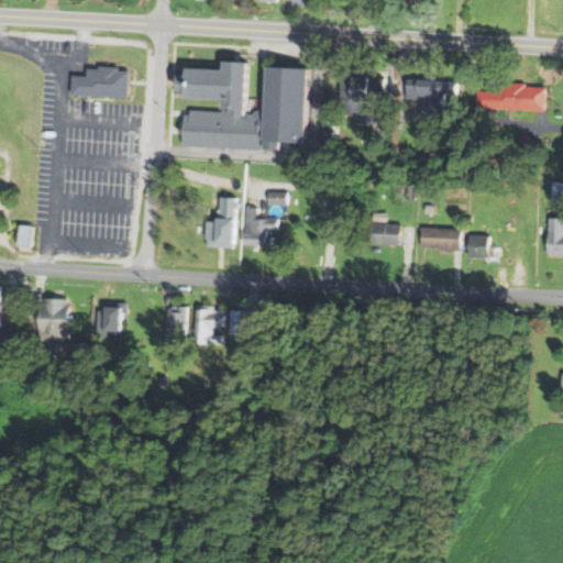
[(183,145),(185,113),(189,113),(189,109),(221,111),(222,98),(185,96),(185,90),(176,89),(177,73),(185,74),(186,66),(222,68),(223,61),(250,62),(247,112),(251,113),(257,109),(264,109),(266,64),(308,66),(305,141),(279,140),(279,150),(183,145)]
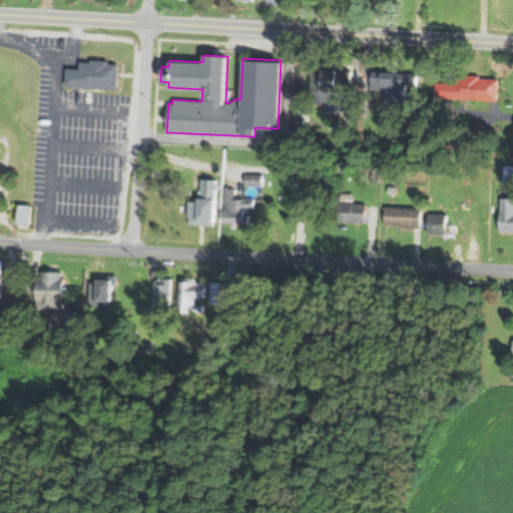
[(118,64),(117,89),(65,86),(66,68),(79,69),(79,61),(89,62),(89,59),(108,60),(108,63),(118,64)]
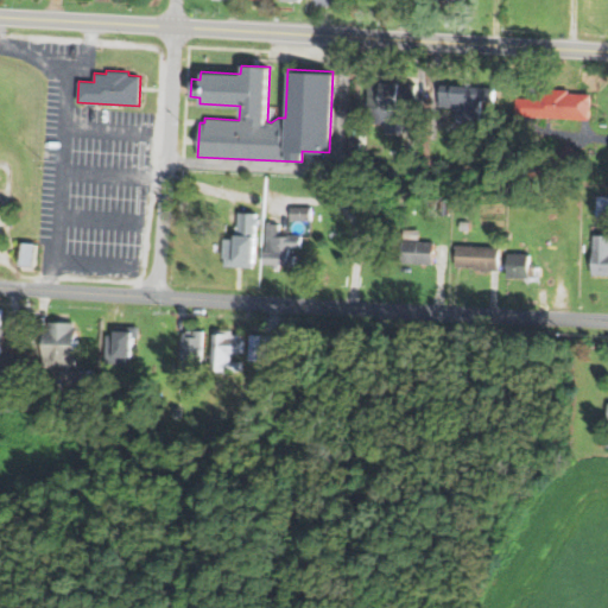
[(441,84),(439,107),(456,108),(455,120),(462,120),(461,132),(480,133),(482,100),(494,100),(494,88),(472,87),(473,80),(464,80),(464,86),(441,84)]
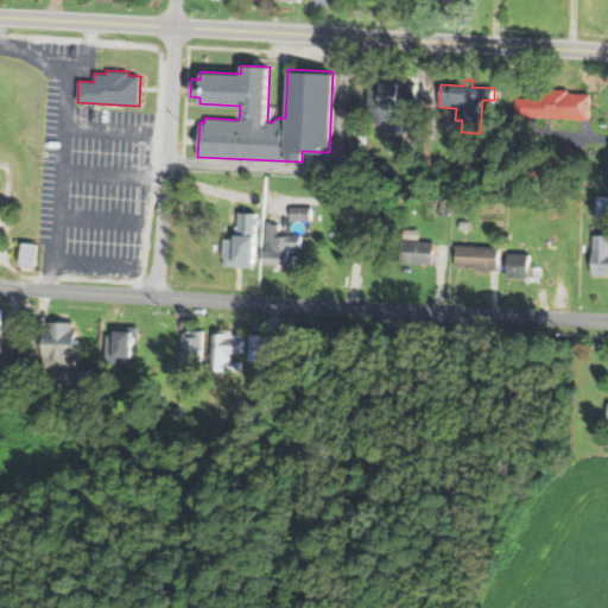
[(418,83),(417,99),(410,99),(410,114),(404,114),(403,134),(384,133),(384,124),(368,124),(369,82),(418,83)]
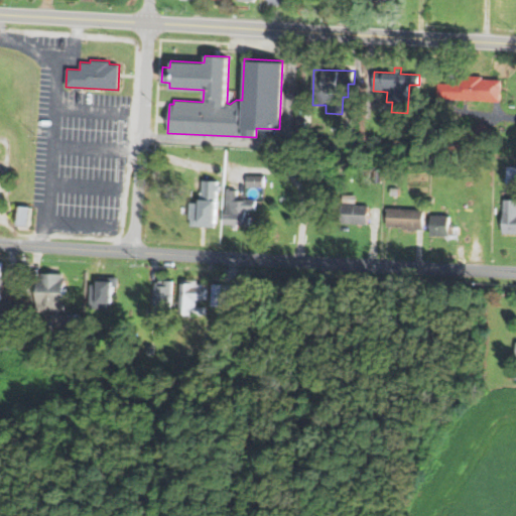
[(436,81),(435,99),(501,102),(502,80),(483,79),(484,75),(457,74),(457,82),(436,81)]
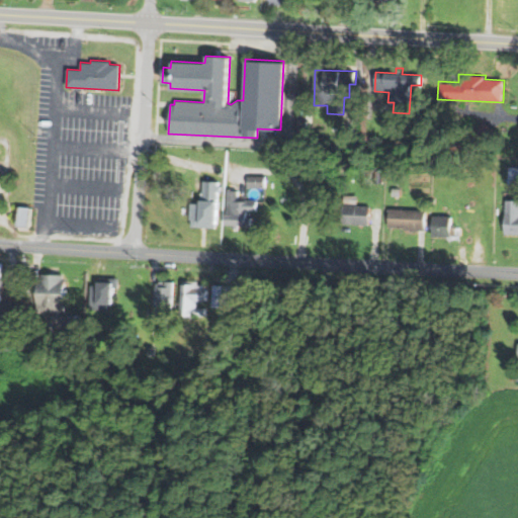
[(297,109),(296,119),(307,119),(307,109),(297,109)]
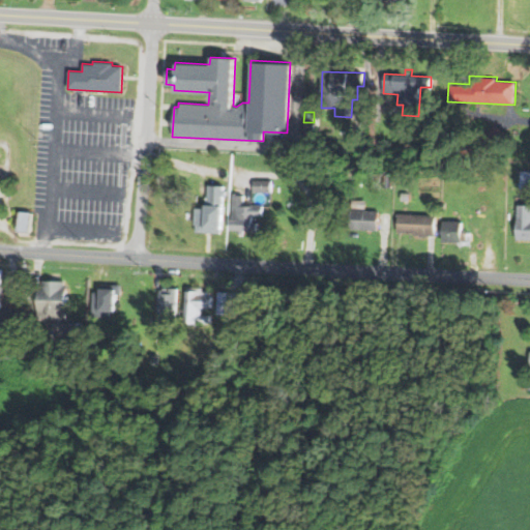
[(379,166),(377,187),(391,187),(392,166),(379,166)]
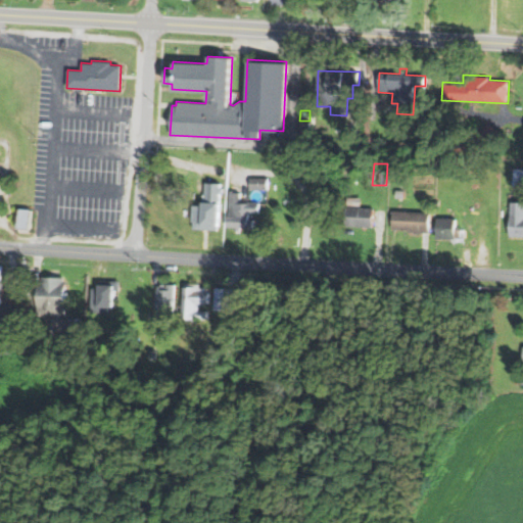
[(522,168),(514,168),(513,185),(522,185),(522,168)]
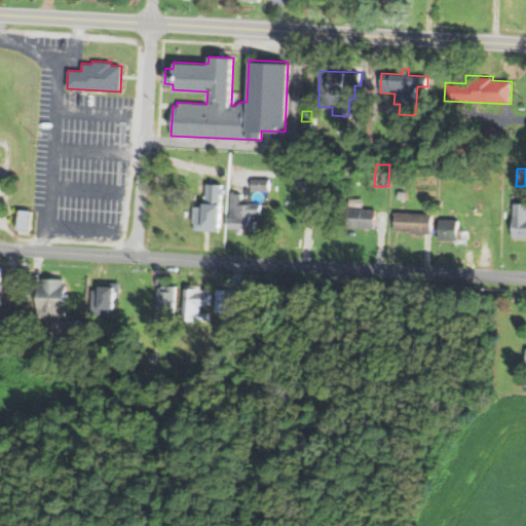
[(251,178),(251,190),(269,191),(269,179),(251,178)]
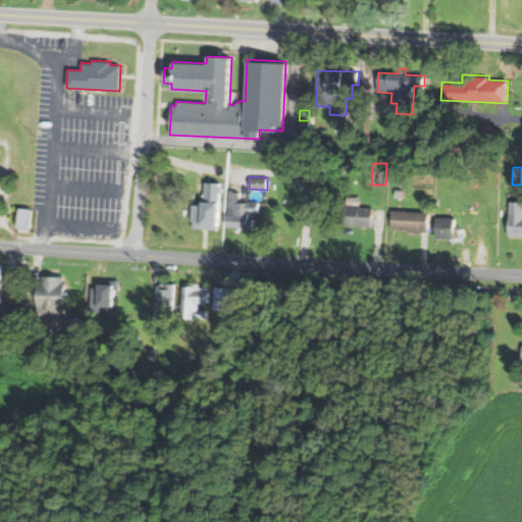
[(219,184),(217,230),(193,228),(193,221),(190,221),(191,203),(201,204),(201,199),(203,200),(204,184),(219,184)]
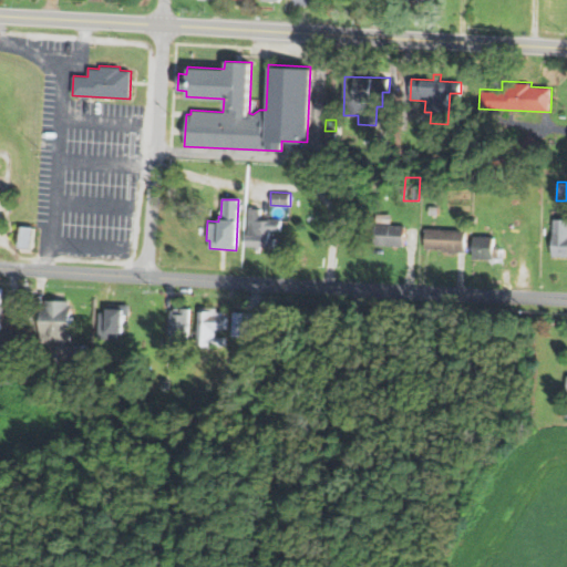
[(248,207),(246,246),(276,247),(276,238),(269,238),(270,230),(281,232),(282,217),(261,217),(261,208),(248,207)]
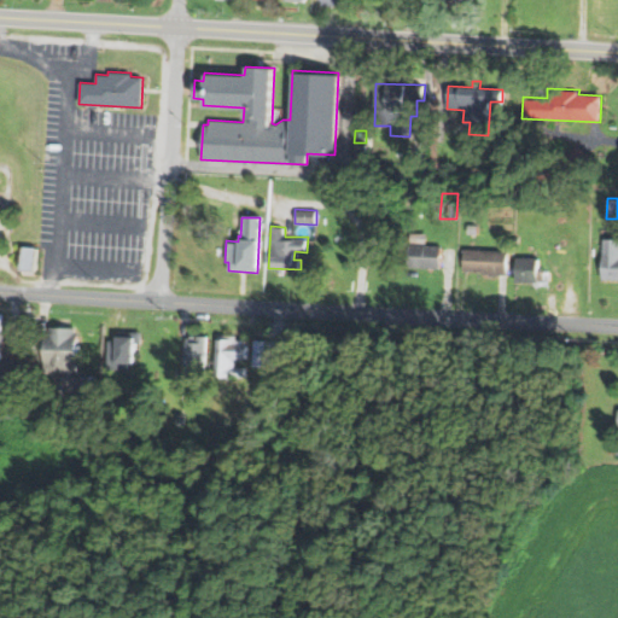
[(407,267),(439,268),(441,246),(424,246),(425,233),(409,232),(407,267)]
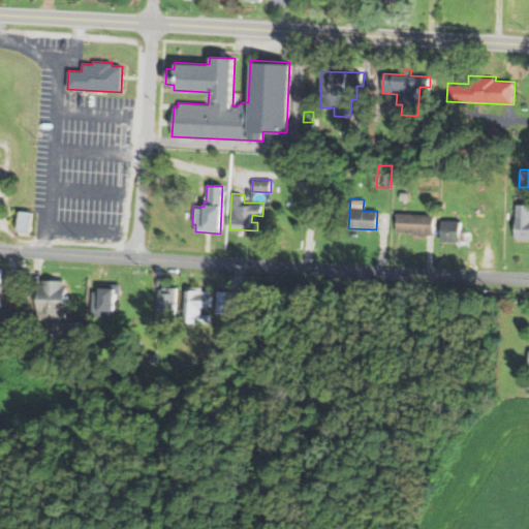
[(516,204),(528,204),(528,238),(515,238),(516,204)]
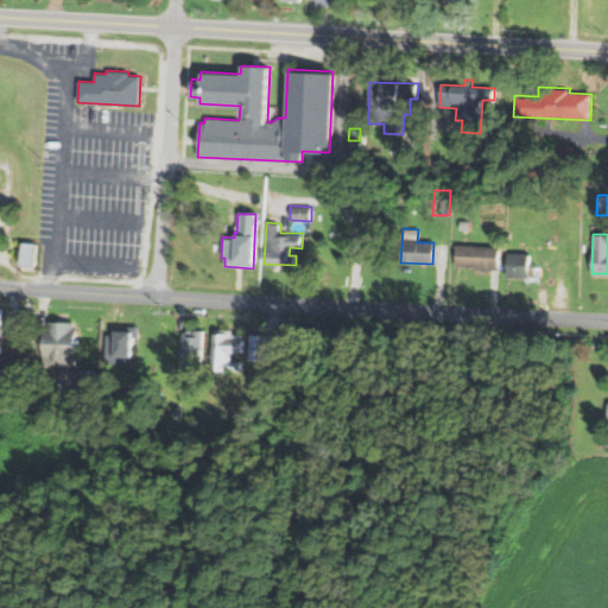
[(21,242),(19,266),(36,267),(37,244),(21,242)]
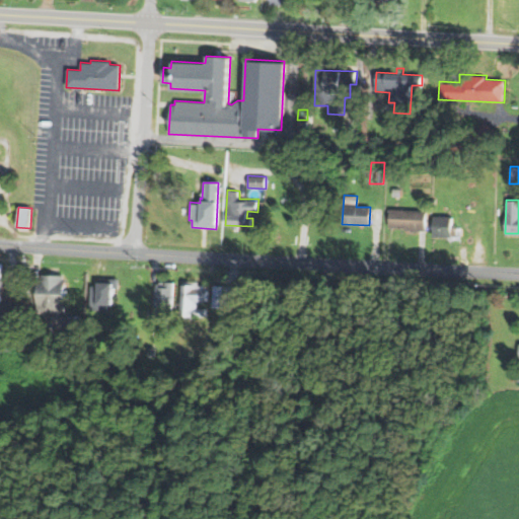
[(427,210),(426,230),(388,228),(389,208),(427,210)]
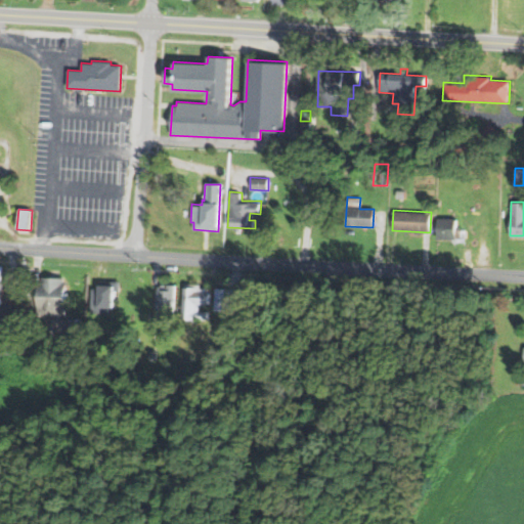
[(437,218),(437,241),(449,241),(449,244),(465,244),(465,228),(457,228),(457,218),(437,218)]
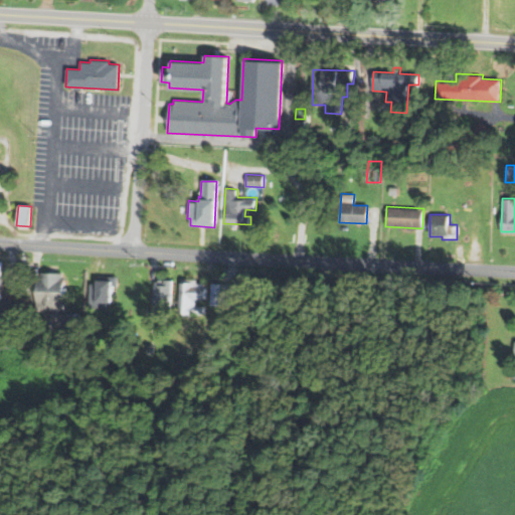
[(39,273),(39,280),(31,280),(31,290),(37,290),(37,311),(66,311),(66,278),(62,278),(62,273),(39,273)]
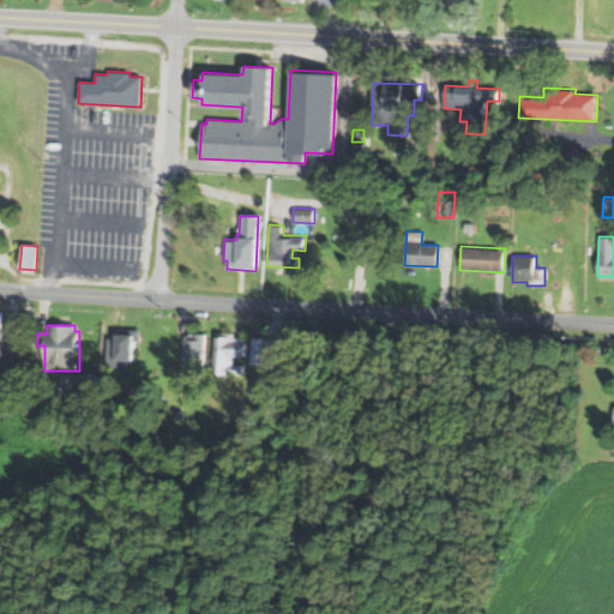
[(206,333),(205,372),(181,371),(182,336),(188,336),(188,332),(206,333)]
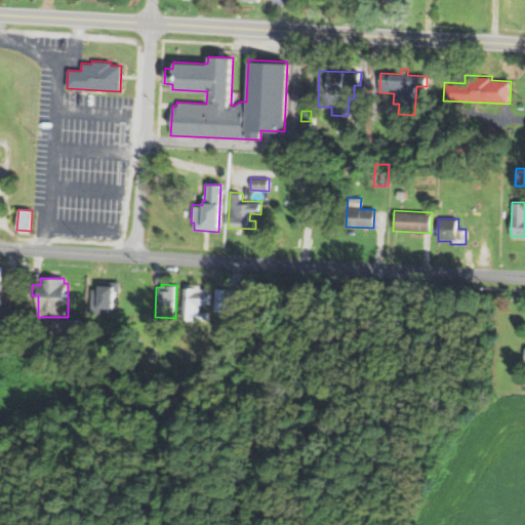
[(186,284),(186,287),(184,287),(183,320),(210,320),(210,313),(199,312),(200,304),(210,305),(210,288),(200,288),(201,285),(186,284)]
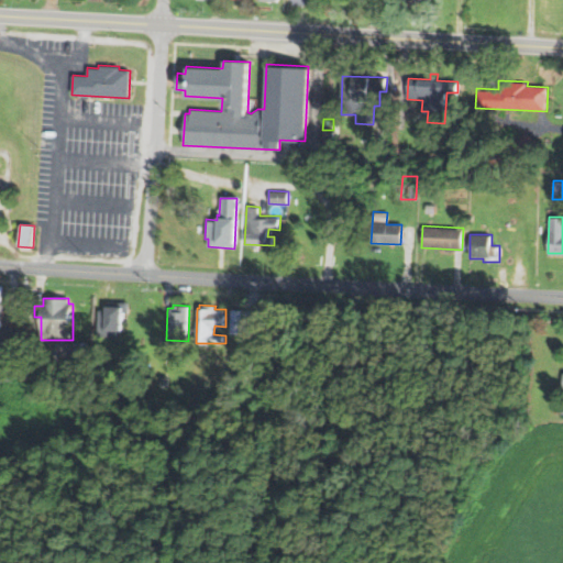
[(122,307),(106,306),(106,310),(100,309),(98,335),(117,337),(118,330),(121,330),(122,307)]
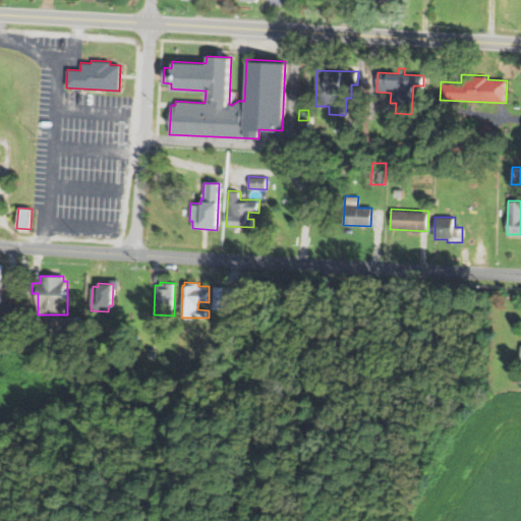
[(214,285),(214,308),(239,308),(240,285),(214,285)]
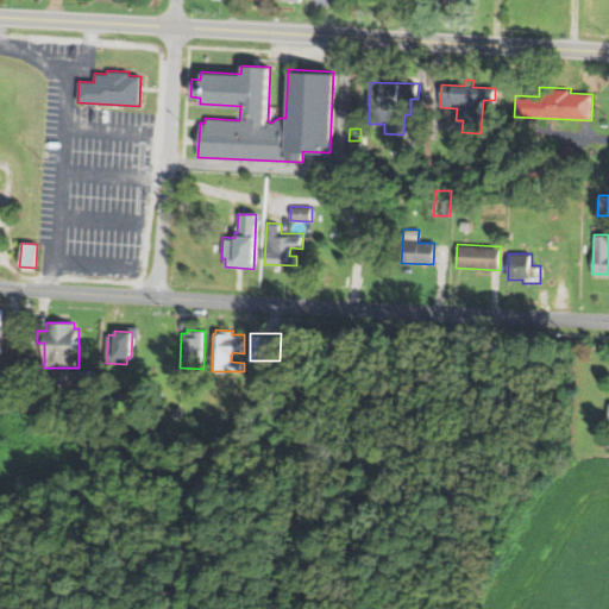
[(42,365),(23,364),(22,384),(41,385),(42,365)]
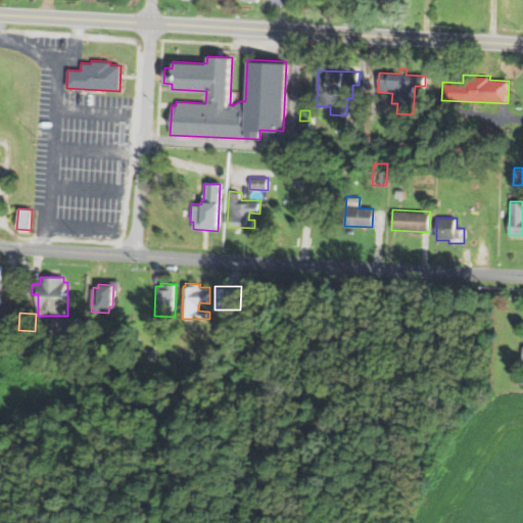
[(0,341),(0,352),(12,353),(13,342),(0,341)]
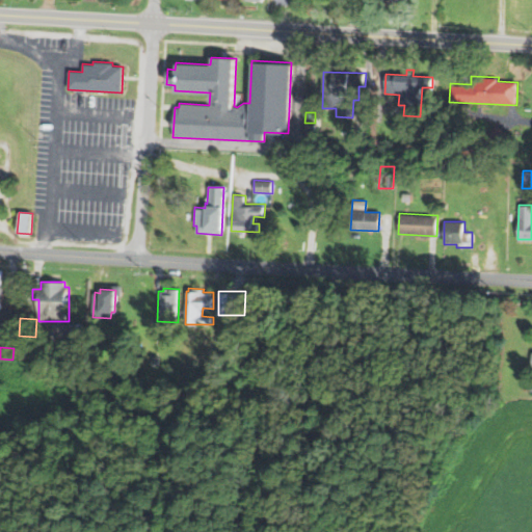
[(81,349),(81,356),(83,356),(82,367),(65,366),(65,355),(73,355),(73,348),(81,349)]
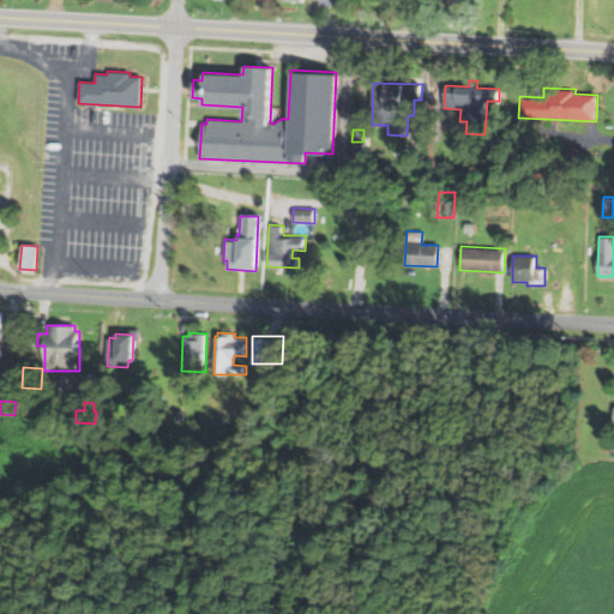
[(175,410),(184,410),(184,422),(174,422),(175,410)]
